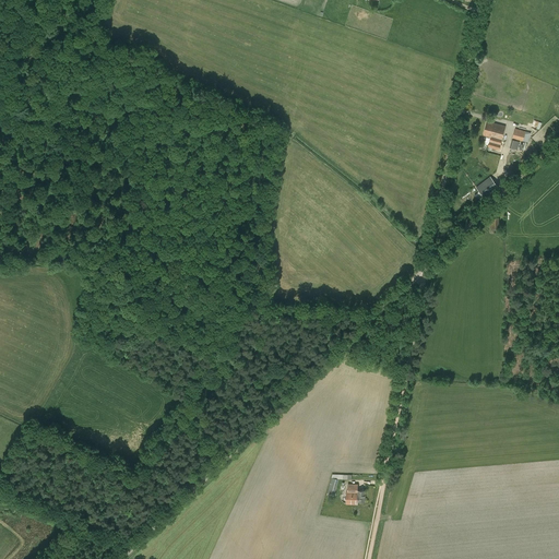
[(491,137),(488,146),(499,150),(506,126),(487,121),(484,134),(491,137)]
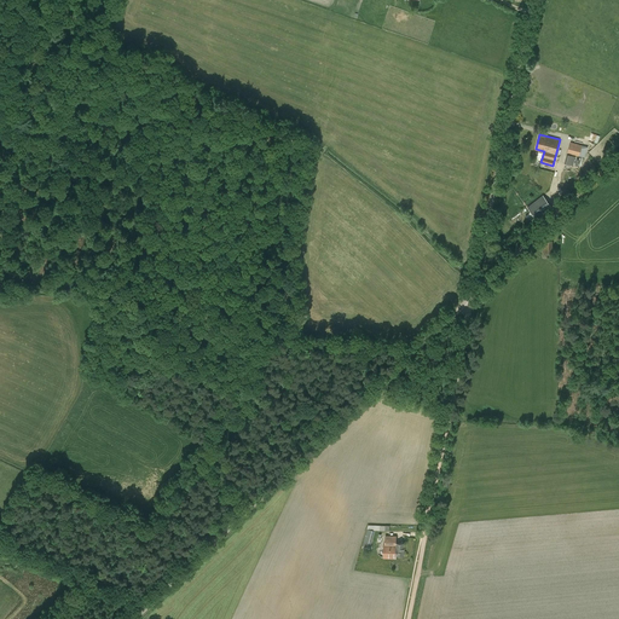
[(567,152),(585,157),(588,148),(571,143),(567,152)]
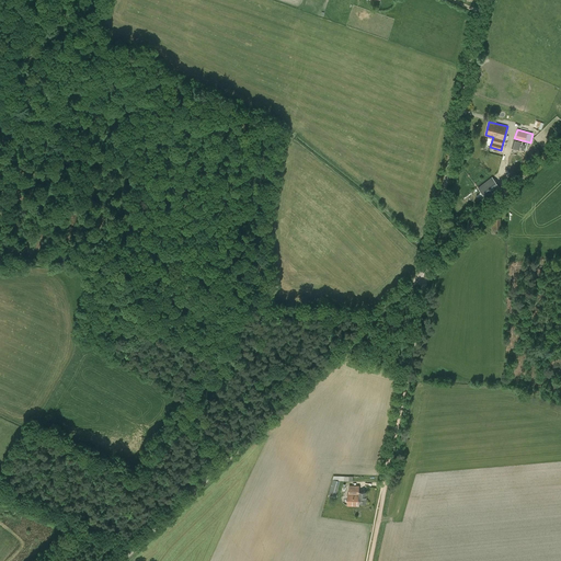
[(522,141),(514,140),(512,148),(519,150),(522,141)]
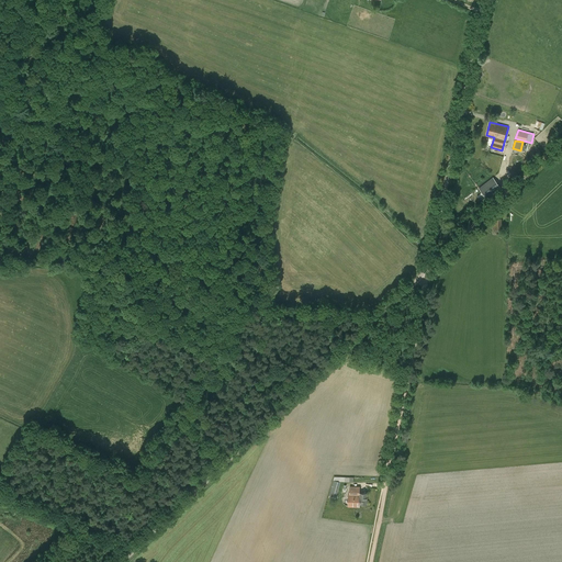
[(493,178),(479,189),(487,200),(502,189),(493,178)]
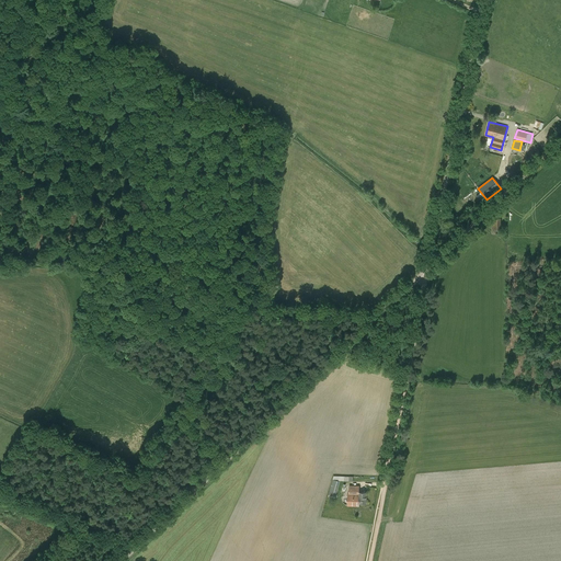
[(501,217),(501,214),(496,214),(496,218),(491,218),(490,228),(501,229),(501,217)]
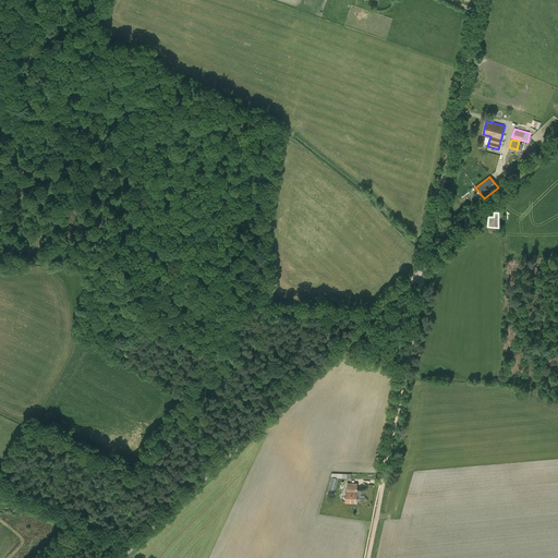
[(337,483),(329,483),(327,492),(334,494),(337,483)]
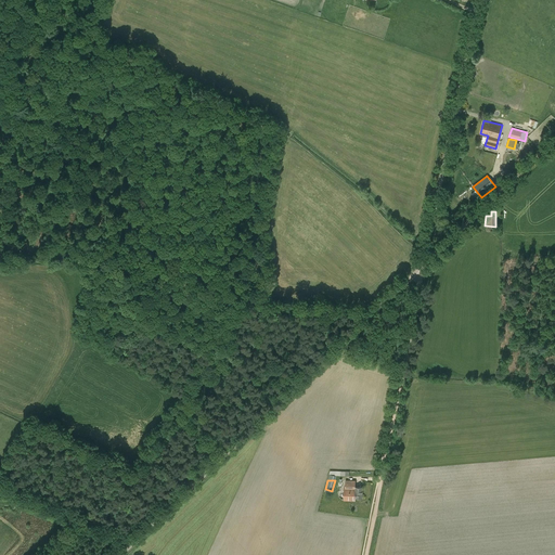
[(353,493),(353,481),(346,481),(346,488),(344,488),(344,500),(352,500),(352,498),(352,493),(353,493)]
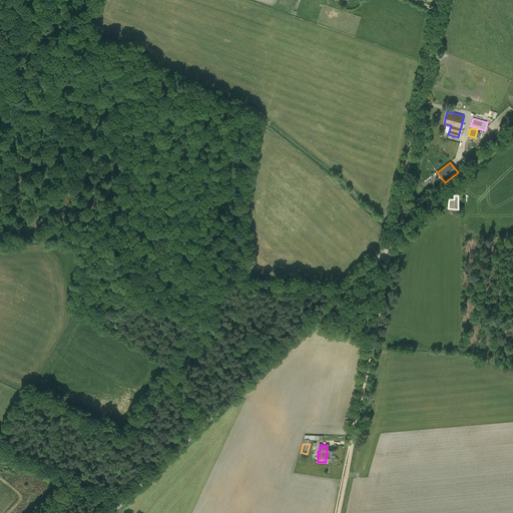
[(329,445),(327,445),(327,456),(326,456),(326,460),(335,460),(335,450),(329,450),(329,445)]
